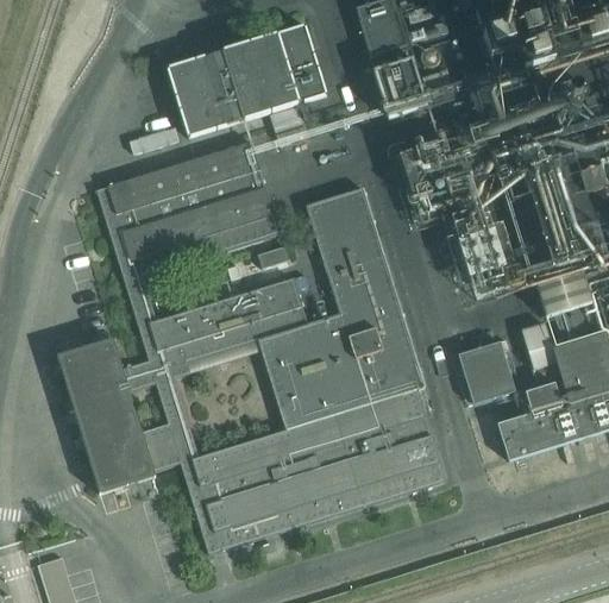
[(355,7),(370,56),(407,45),(393,0),(377,0),(355,7)]
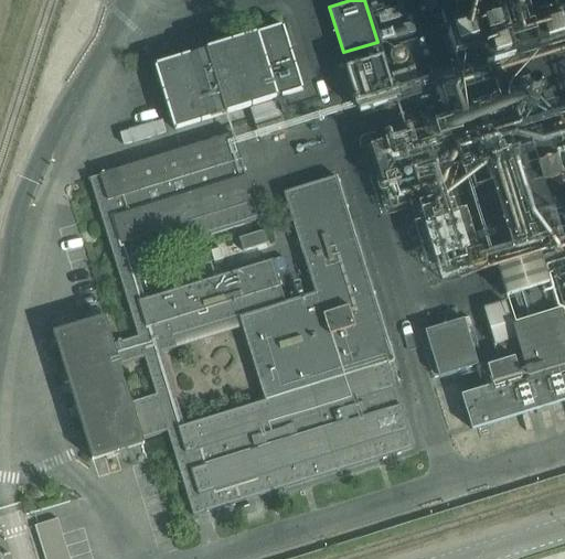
[(564,34),(562,33),(552,0),(437,0),(465,93),(393,114),(409,169),(469,151),(492,228),(563,207),(558,192),(564,190),(564,167),(561,169),(550,130),(564,125),(564,34)]
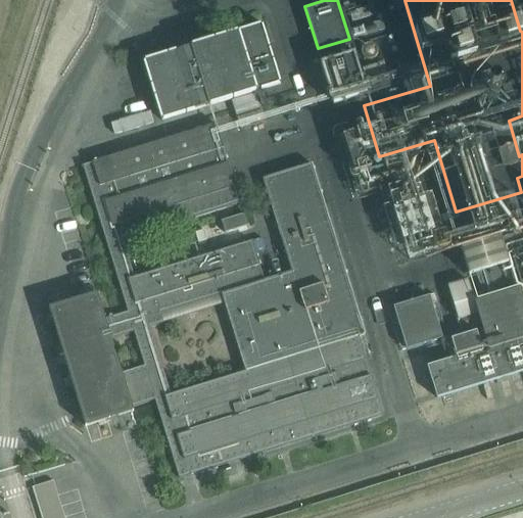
[(142,56),(160,116),(280,82),(262,20),(189,42),(190,44),(176,48),(176,47),(142,56)]
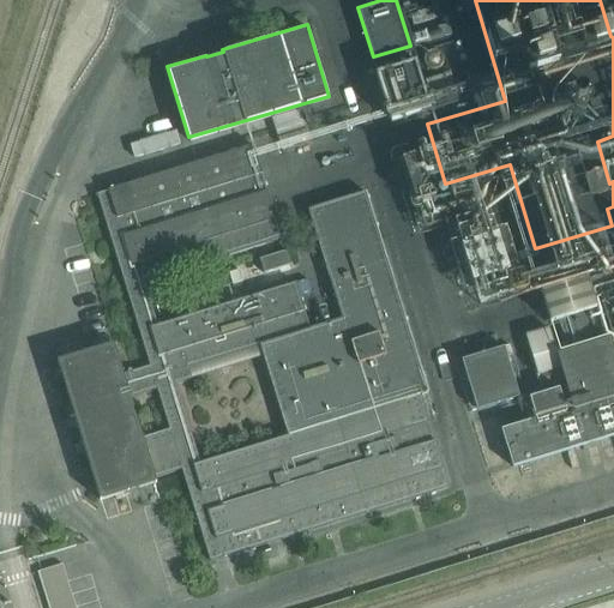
[(374,60),(392,122),(431,112),(413,49),(374,60)]
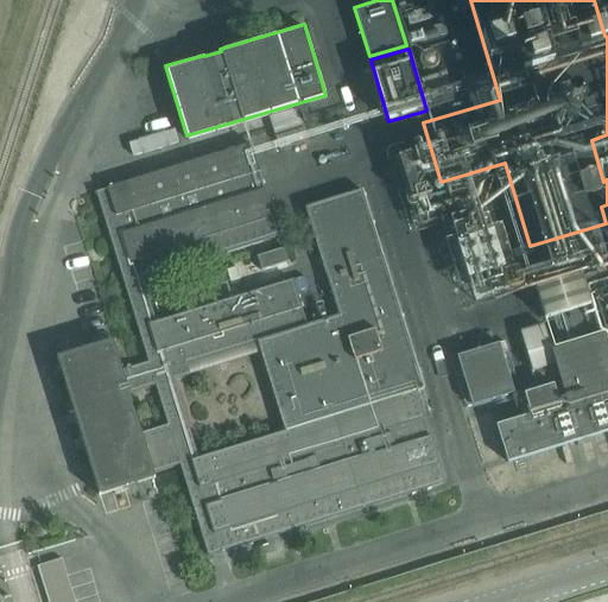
[(147,359),(121,367),(112,337),(57,355),(99,492),(154,474),(152,469),(179,461),(207,552),(211,551),(214,562),(222,559),(220,549),(444,480),(416,387),(423,385),(361,187),(305,204),(340,312),(306,323),(292,277),(156,318),(143,274),(278,232),(251,140),(106,185),(103,175),(94,178),(97,188),(95,188),(147,359)]
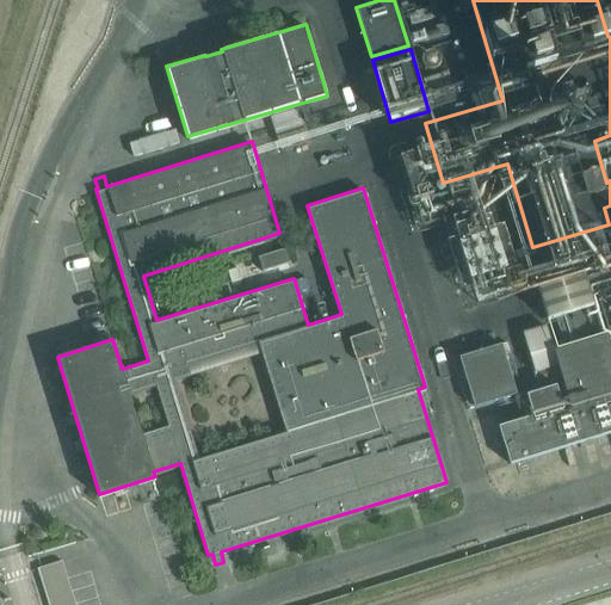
[(511,461),(610,430),(610,347),(606,333),(553,350),(569,402),(562,405),(555,384),(526,393),(532,414),(499,425),(511,461)]
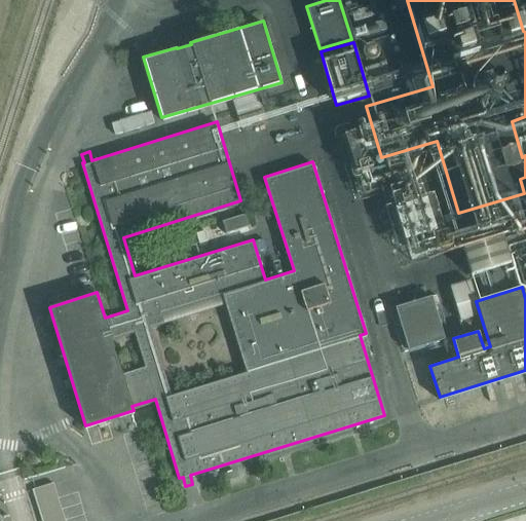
[(409,346),(448,335),(435,292),(396,303),(409,346)]
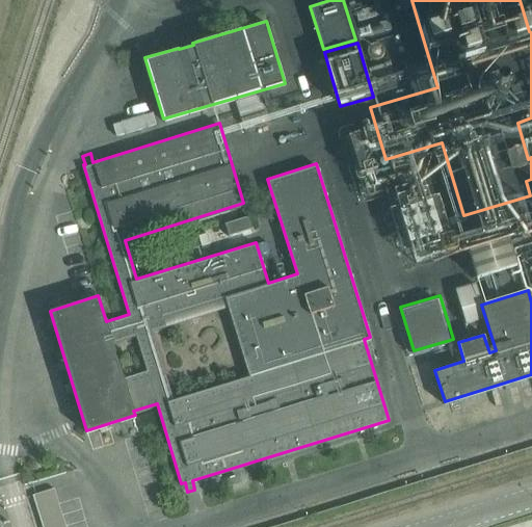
[(69,526),(56,484),(31,492),(42,526),(69,526)]
